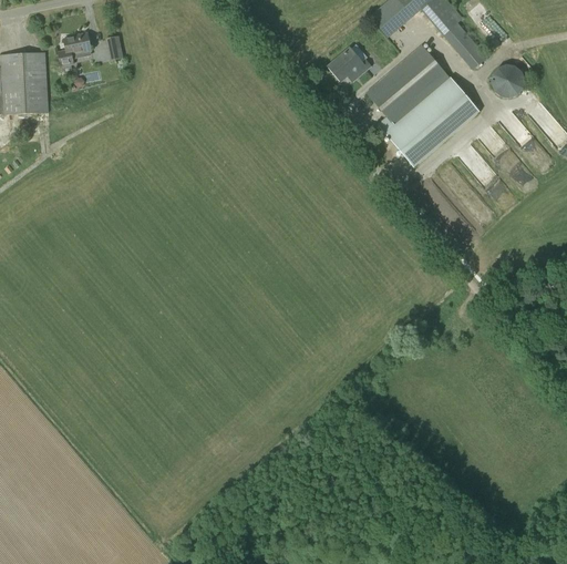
[(472,69),(487,55),(459,21),(464,17),(449,0),(429,0),(420,8),(472,69)]
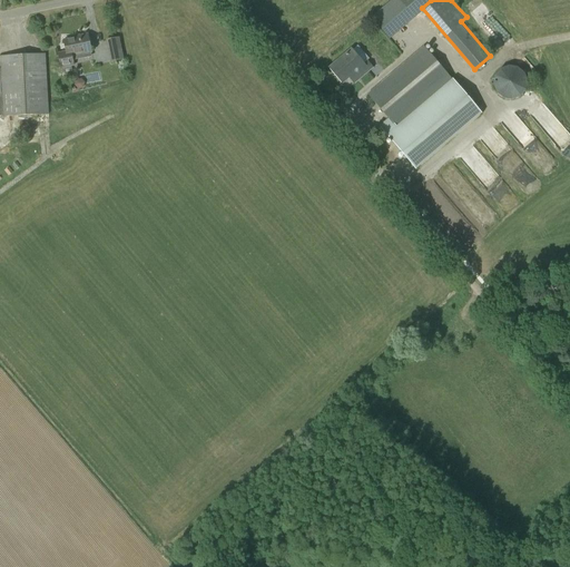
[(62,70),(72,68),(71,64),(75,64),(72,54),(91,49),(88,31),(78,33),(78,35),(64,37),(66,48),(57,49),(62,70)]
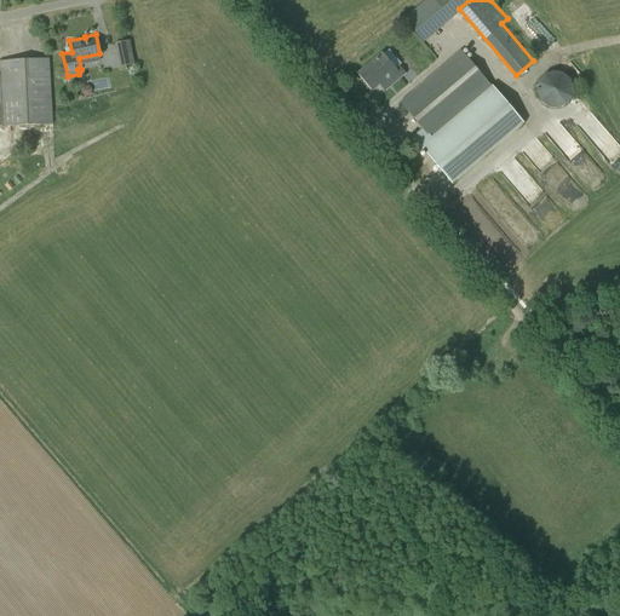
[(130,38),(115,40),(120,65),(135,62),(130,38)]
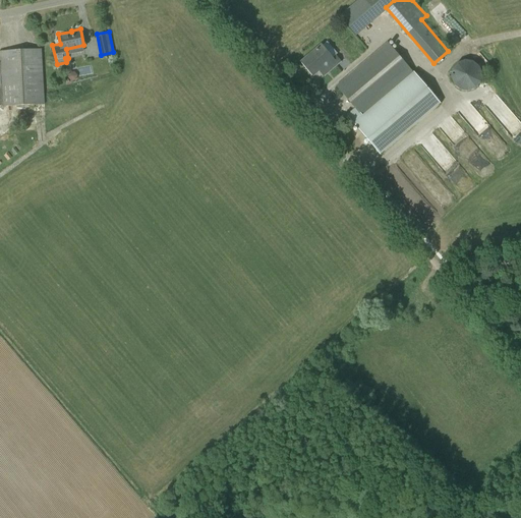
[(381,152),(441,101),(414,71),(388,40),(336,83),(354,106),(347,113),(381,152)]
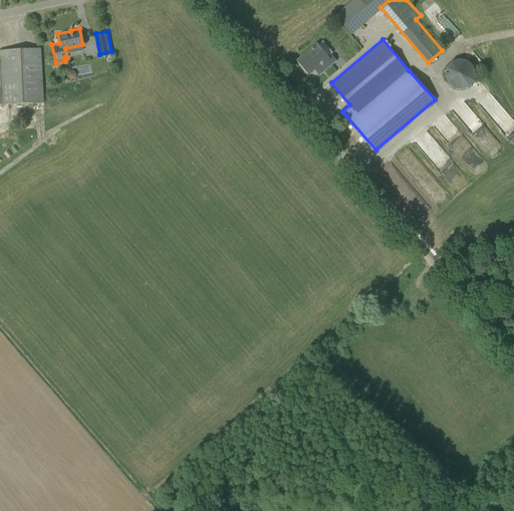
[(327,54),(317,42),(297,58),(308,71),(319,62),(324,68),(336,58),(330,52),(327,54)]
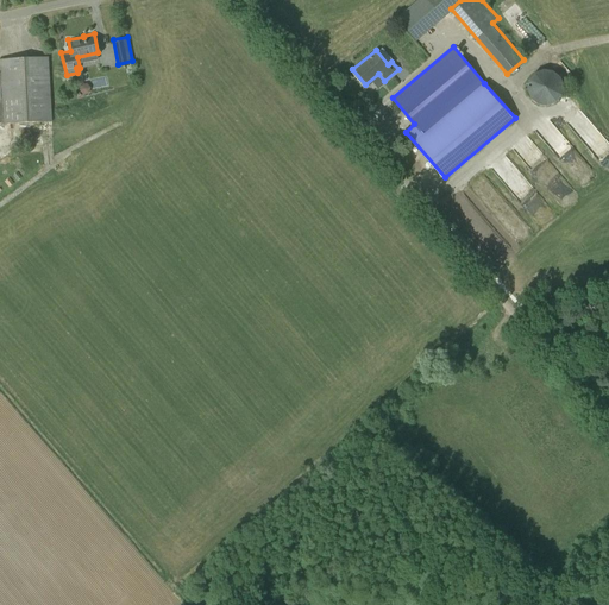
[(0,121),(52,120),(49,55),(0,56),(0,121)]
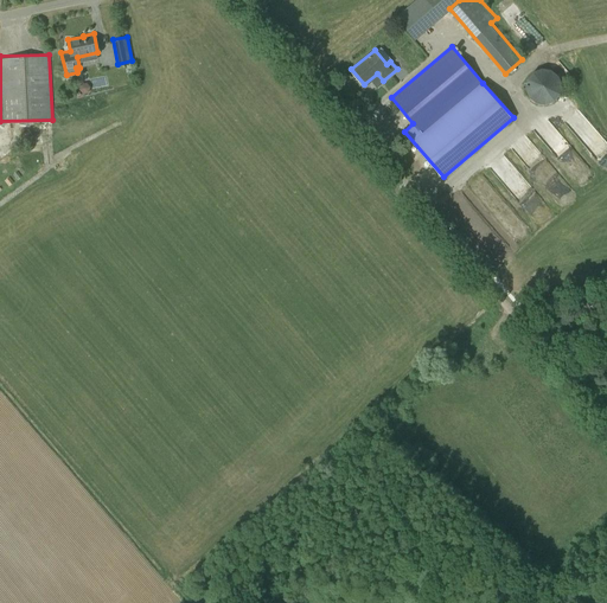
[(545,103),(554,101),(560,94),(562,83),(557,75),(551,69),(542,66),(532,70),(526,77),(525,88),(529,96),(536,102),(545,103)]
